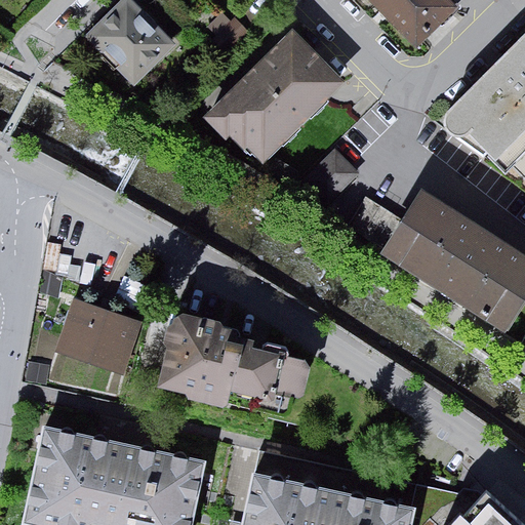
[(178,50),(128,0),(126,0),(84,41),(134,92),(178,50)]
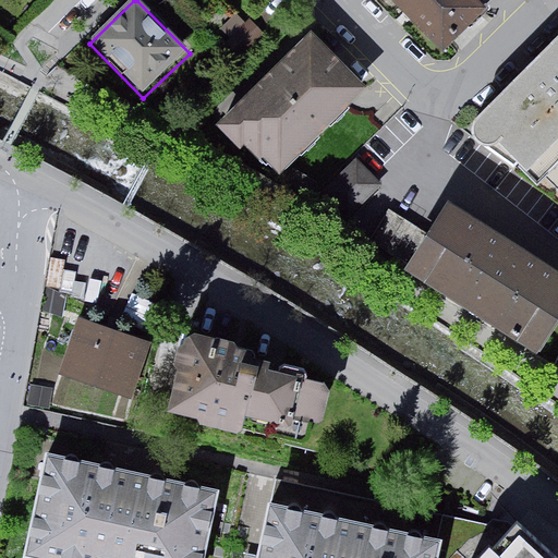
[(489,11),(478,0),(391,0),(445,55),(489,11)]
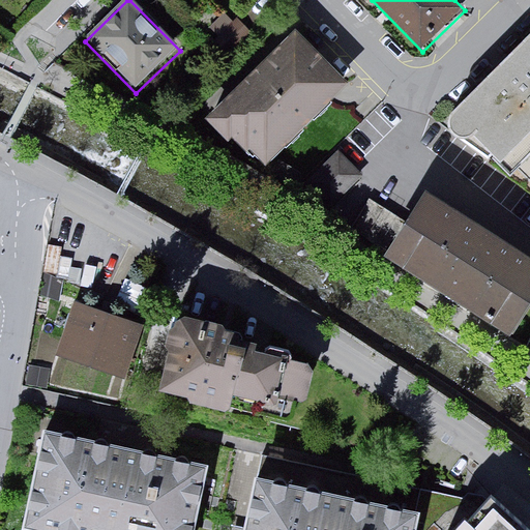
[(258,33),(241,20),(233,26),(219,15),(203,34),(234,61),(258,33)]
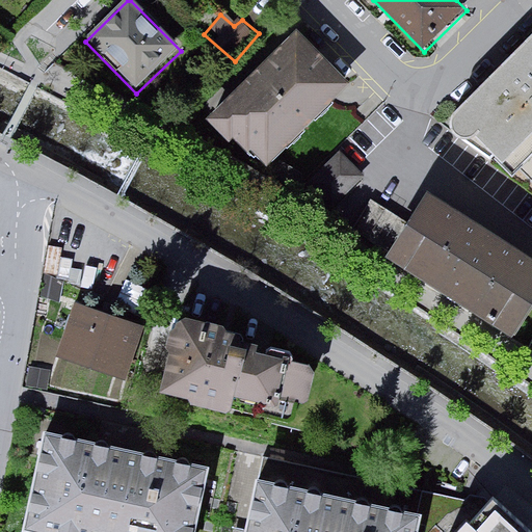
[(531,132),(531,32),(450,114),(448,125),(452,134),(462,139),(474,136),(501,163),(531,132)]
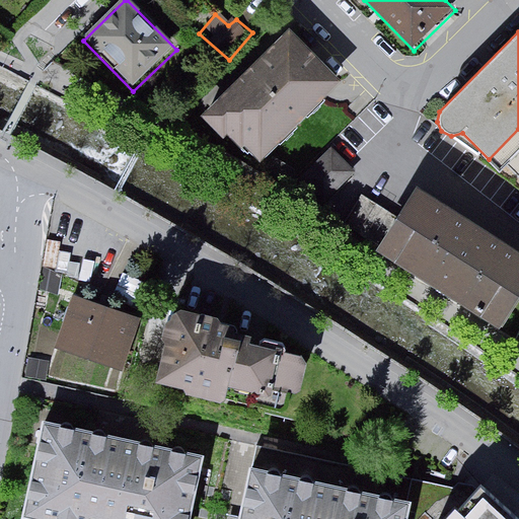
[(342,84),(287,32),(204,121),(258,171),(342,84)]
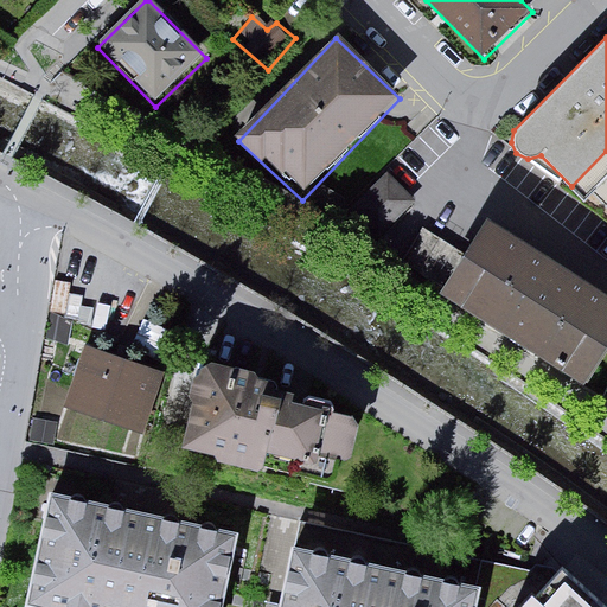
[(415,206),(383,180),(358,210),(390,236),(415,206)]
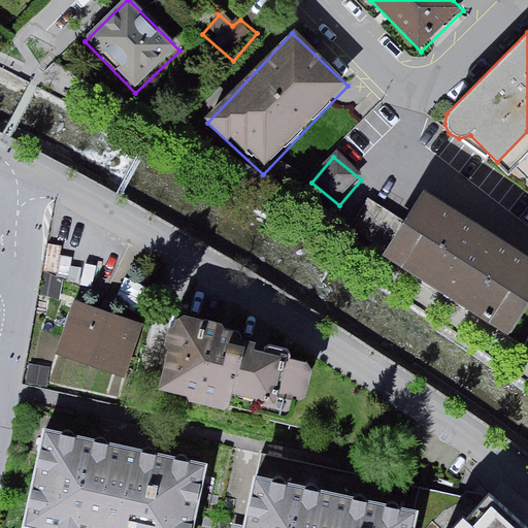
[(527,301),(527,224),(434,168),(380,258),(507,335),(527,301)]
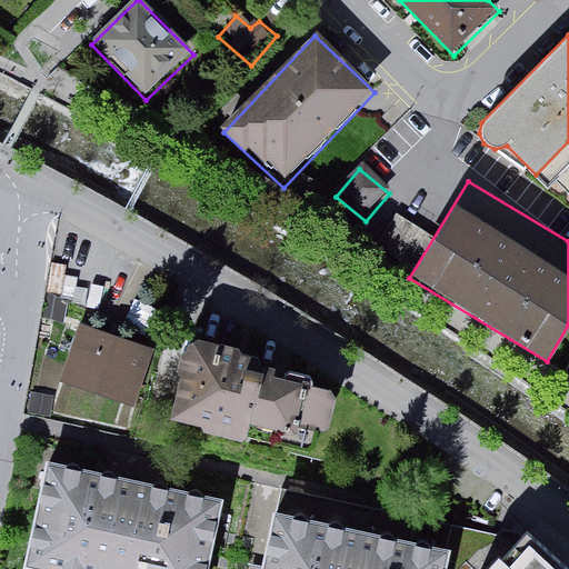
[(152,355),(81,328),(60,383),(131,410),(152,355)]
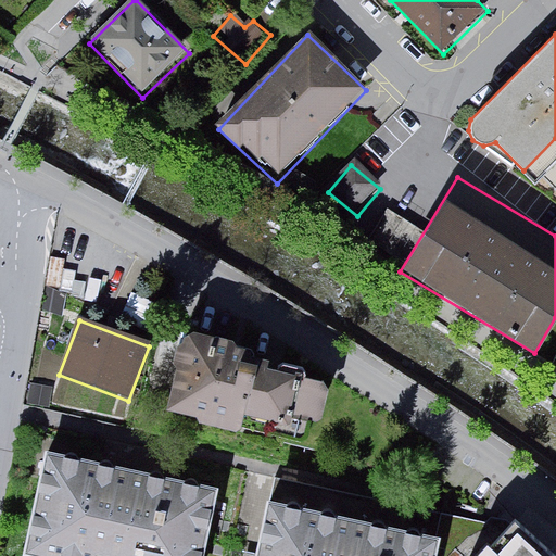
[(238,343),(180,330),(162,412),(238,430),(242,413),(285,422),(297,373),(235,358),(238,343)]
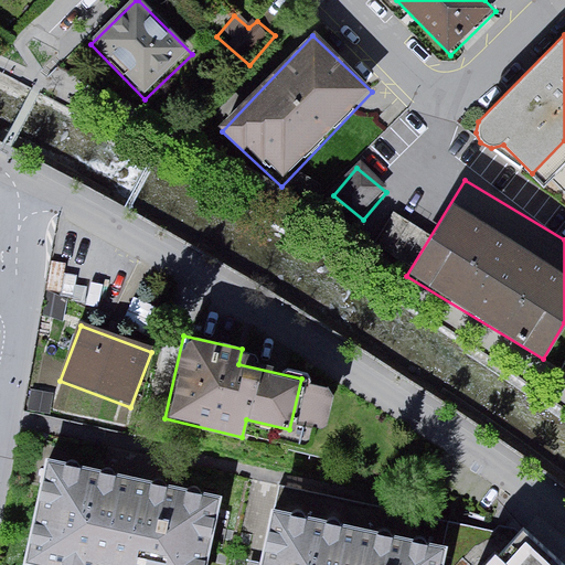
[(204,564),(220,496),(46,458),(22,564),(204,564)]
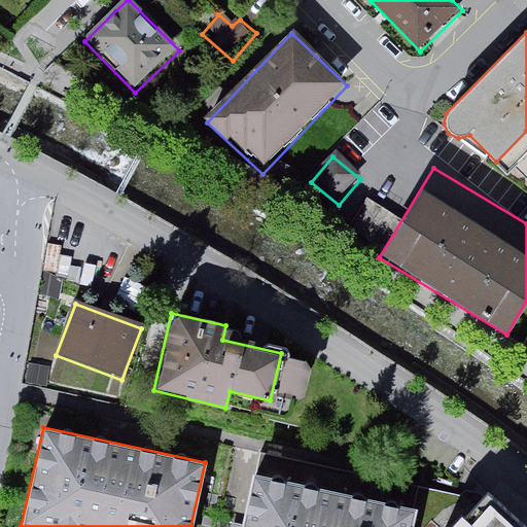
[(412,526),(416,510),(251,472),(238,526),(412,526)]
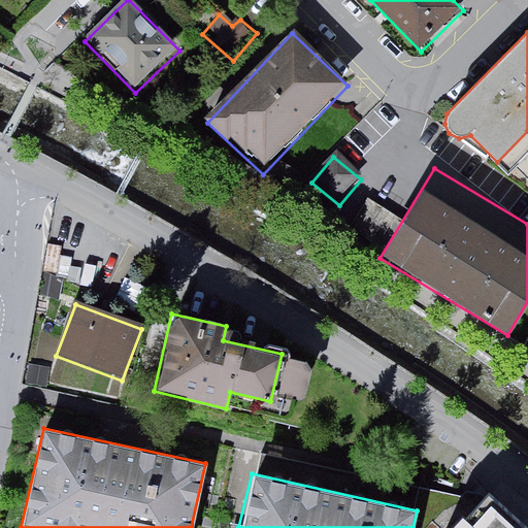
[(413,527),(452,527),(481,498),(422,487),(417,510),(413,527)]
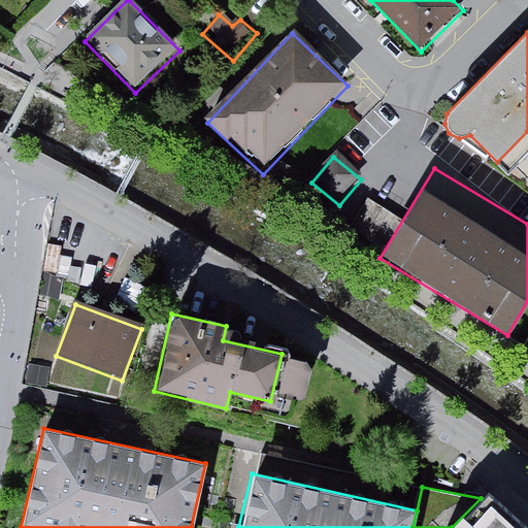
[(523,527),(486,494),(481,498),(452,527),(523,527)]
